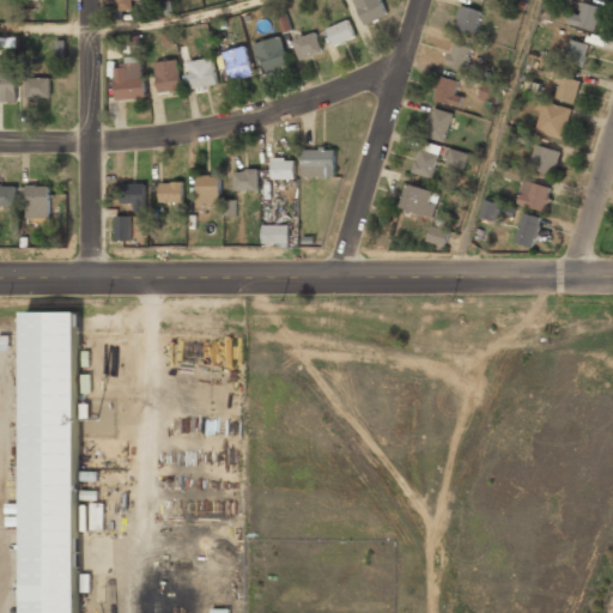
[(114,0),(115,11),(133,10),(132,0),(114,0)]
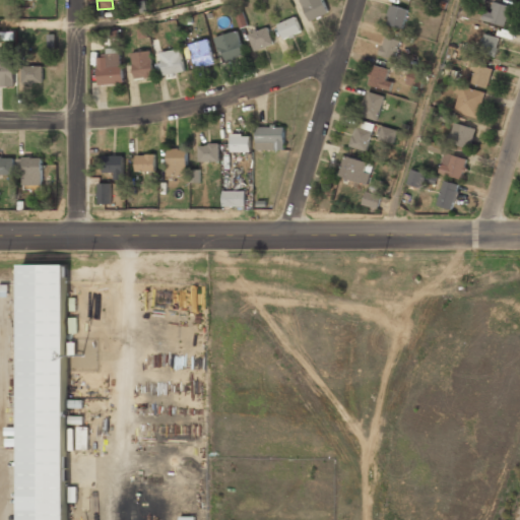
[(301,0),(310,20),(329,13),(323,0),(301,0)]
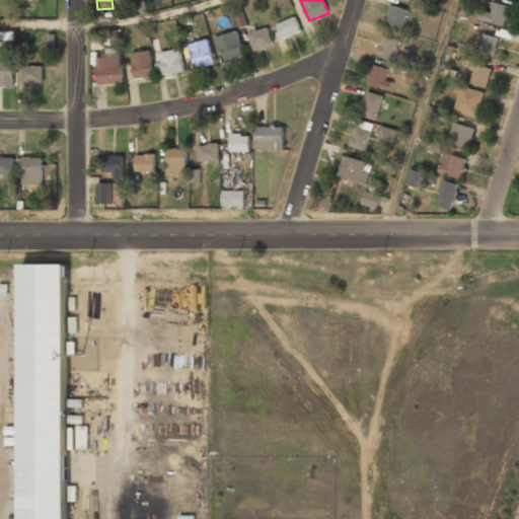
[(485,21),(505,25),(509,5),(488,1),(485,21)]
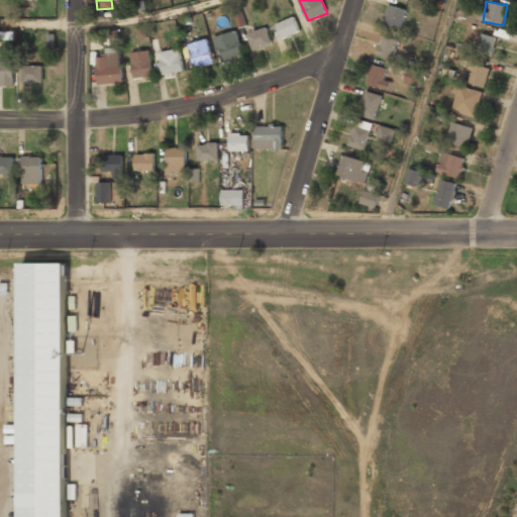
[(400,28),(406,9),(388,4),(383,23),(400,28)]
